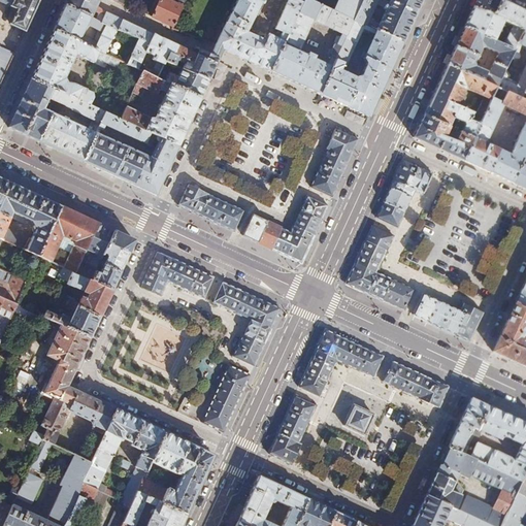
[(12,0),(11,3),(20,7),(19,10),(14,20),(12,23),(27,29),(38,4),(28,0),(12,0)]
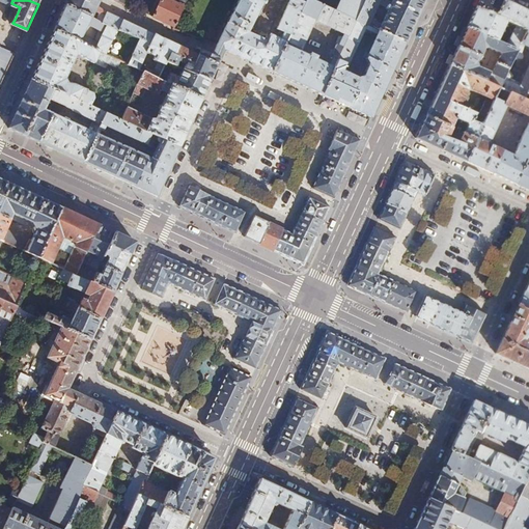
[(67,0),(66,3),(104,21),(108,10),(99,2),(100,0),(67,0)]
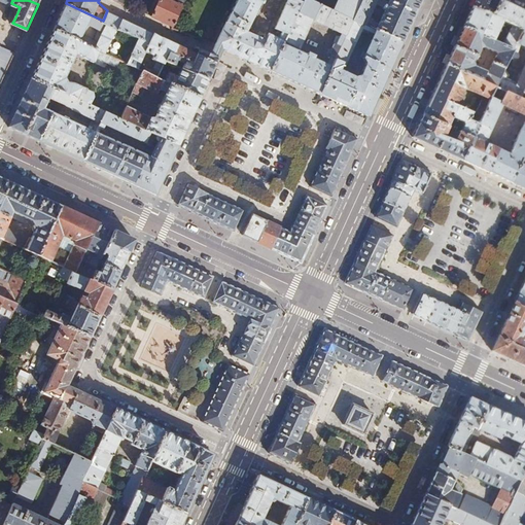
[(160,0),(153,14),(175,24),(183,5),(172,0),(160,0)]
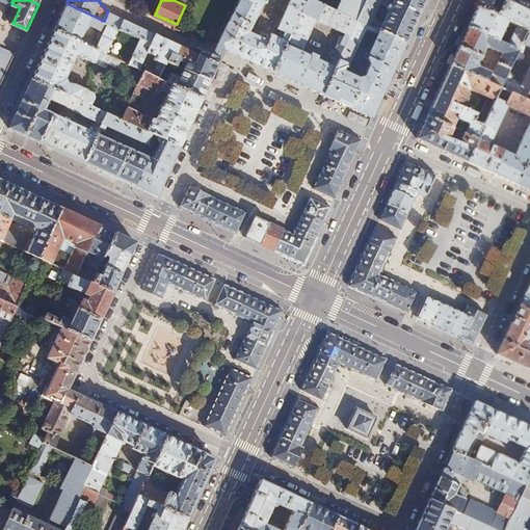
[(239,0),(218,45),(215,51),(214,54),(221,57),(222,54),(226,48),(240,55),(245,57),(256,33),(250,31),(264,0),(239,0)]
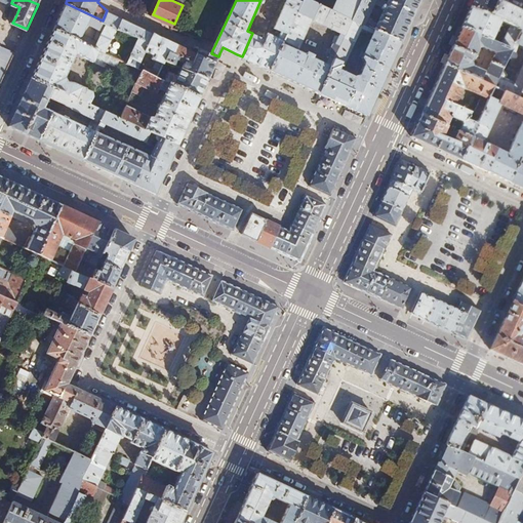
[(271,70),(302,1),(299,0),(286,0),(274,27),(280,30),(277,37),(268,33),(266,39),(259,37),(249,59),(250,61),(271,70)]
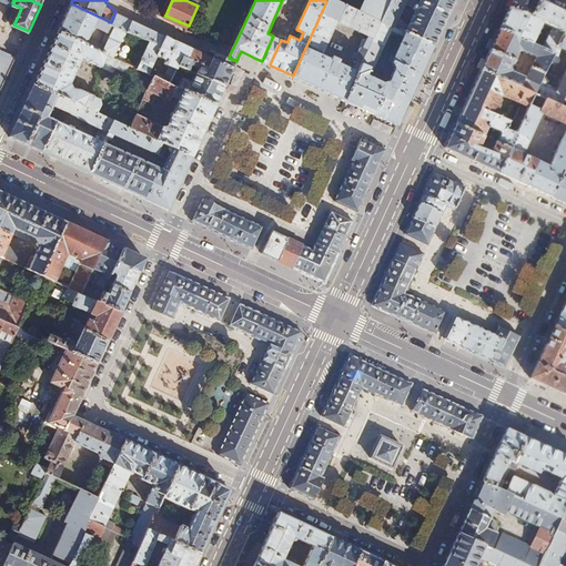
[(382,21),(391,0),(364,0),(360,10),(337,0),(326,0),(326,1),(293,76),(321,88),(346,100),(382,21)]
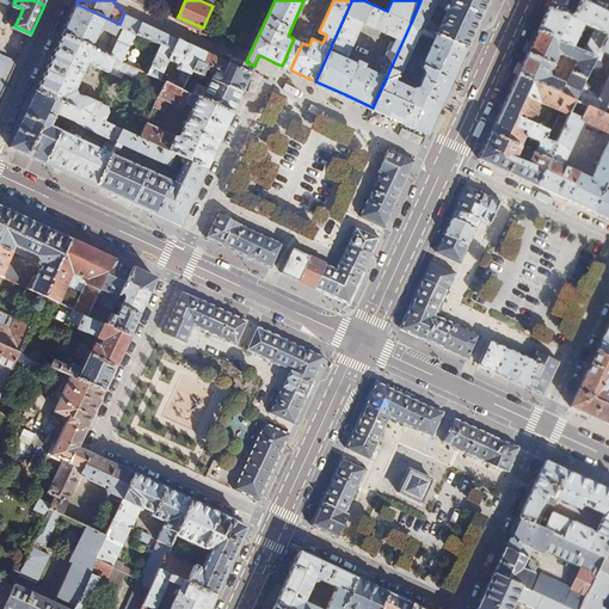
[(453,0),(453,1),(450,0),(420,0),(411,23),(467,48),(481,17),(488,0),(453,0)]
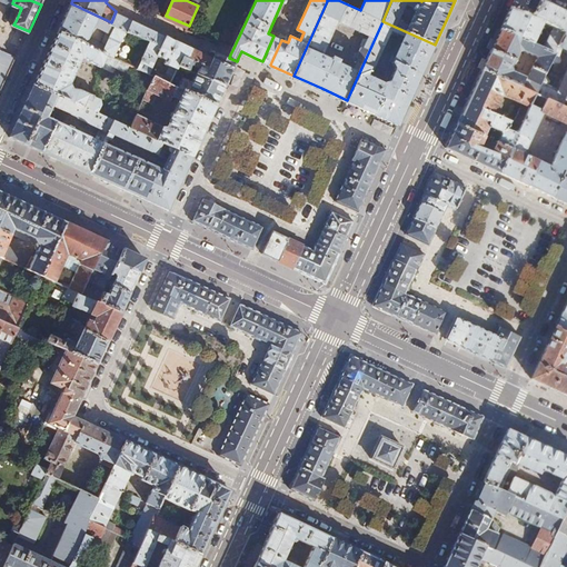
[(566,31),(566,10),(565,10),(550,2),(545,0),(515,0),(513,6),(545,21),(556,27),(566,31)]
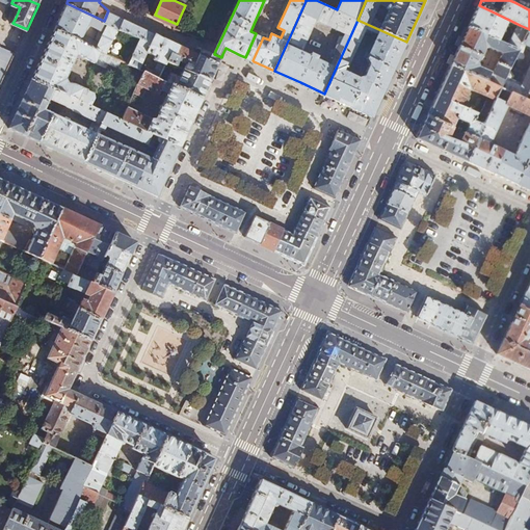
[(125,19),(108,10),(104,21),(67,3),(61,16),(54,29),(107,53),(118,29),(121,30),(125,19)]
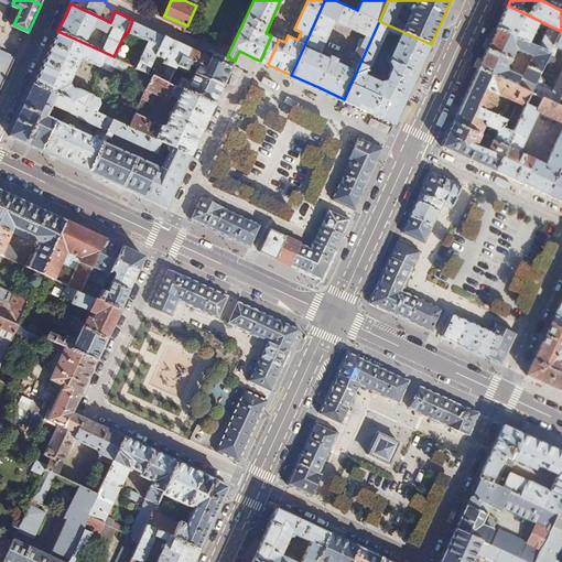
[(540,21),(508,6),(504,17),(498,28),(530,43),(540,21)]
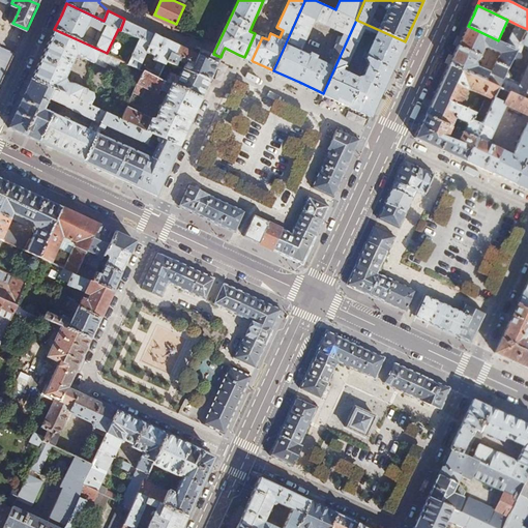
[(124,19),(120,30),(140,38),(150,44),(155,33),(124,19)]
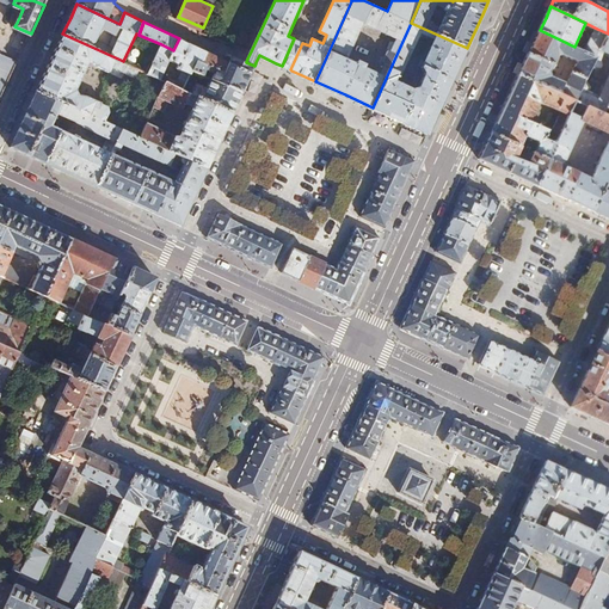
[(373,108),(429,134),(453,80),(467,48),(411,23),(373,108)]
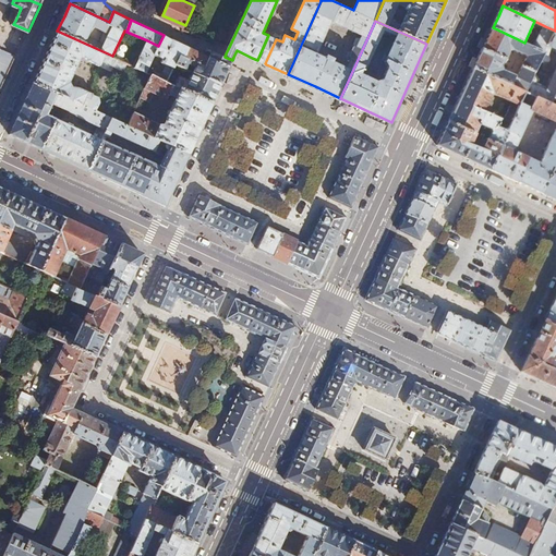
[(545,52),(555,31),(545,26),(535,48),(545,52)]
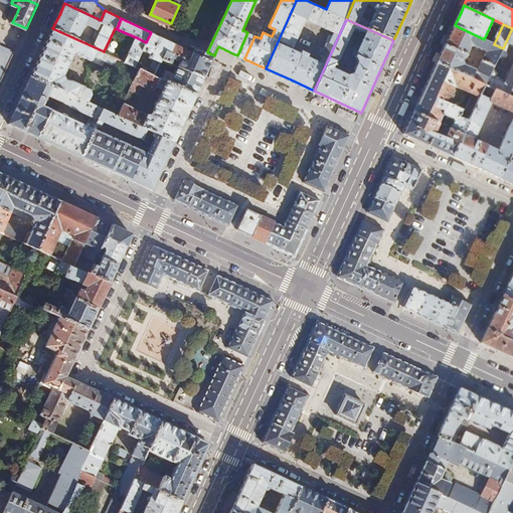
[(443,51),(439,61),(486,83),(491,73),(500,55),(503,48),(494,44),(484,39),(455,25),(448,41),(443,51)]
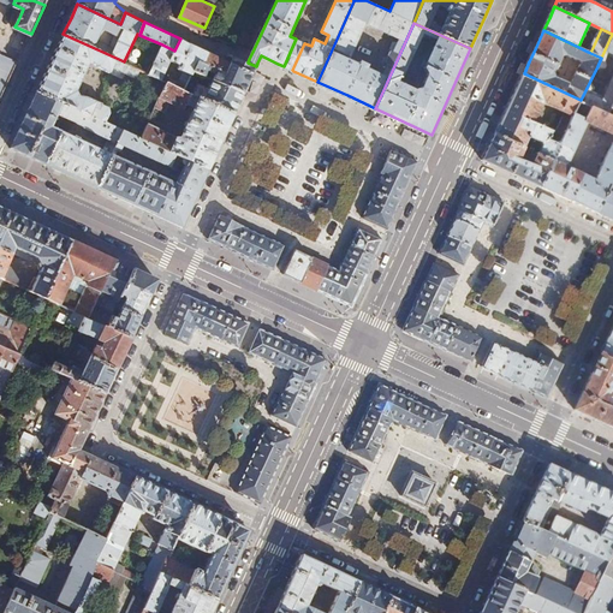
[(124,61),(63,34),(51,61),(37,90),(82,111),(124,130),(142,138),(147,125),(87,97),(78,97),(76,91),(88,64),(96,63),(99,67),(109,72),(111,71),(124,77),(126,72),(137,77),(142,70),(124,61)]
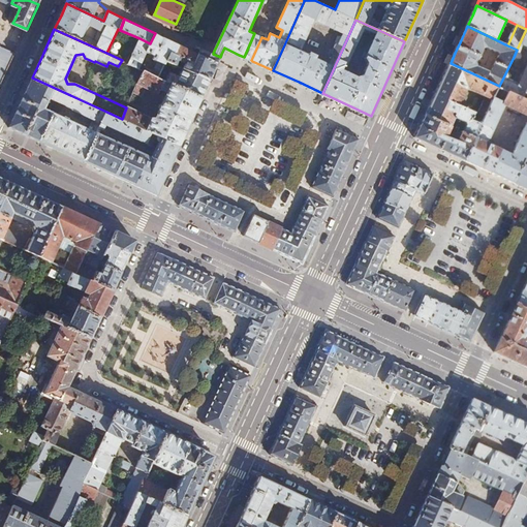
[(526,29),(517,50),(514,57),(519,59),(521,58),(523,54),(520,50),(524,41),(526,42),(526,66),(520,83),(519,86),(506,80),(502,88),(524,97),(526,92),(526,29)]
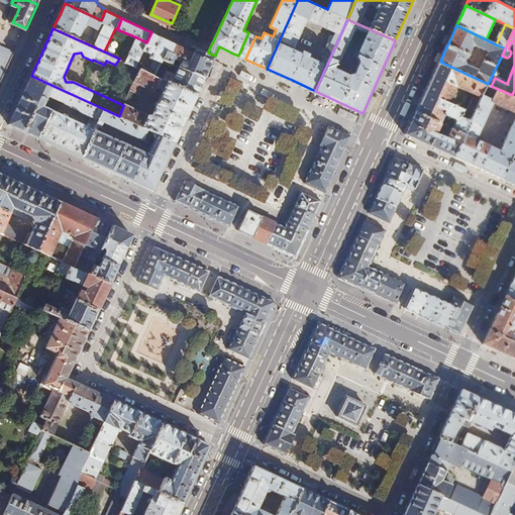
[(175,43),(151,32),(146,42),(136,37),(124,61),(135,66),(143,49),(150,53),(149,56),(155,59),(150,67),(143,65),(141,69),(156,76),(164,59),(167,50),(172,53),(175,43)]
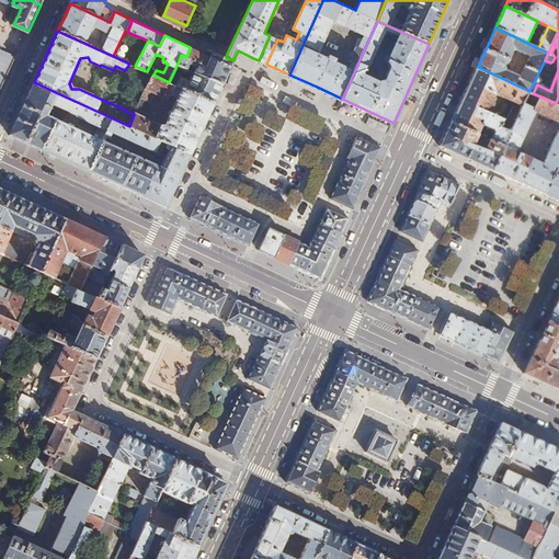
[(277,40),(270,35),(259,60),(266,64),(277,40)]
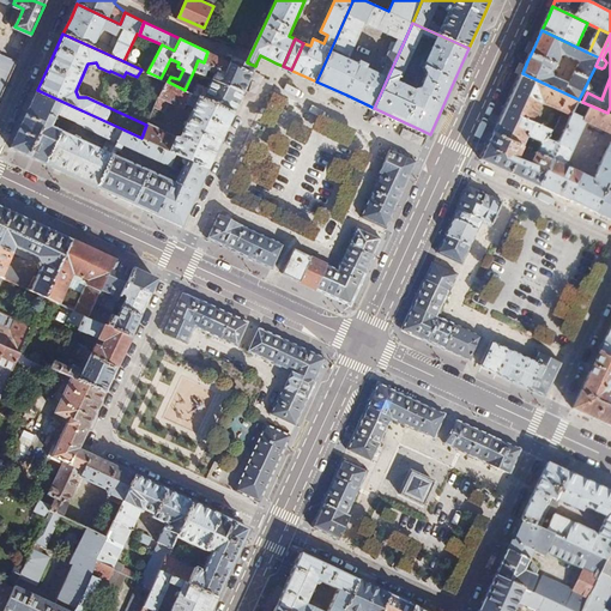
[(225,72),(230,62),(207,52),(204,62),(207,65),(216,68),(225,72)]
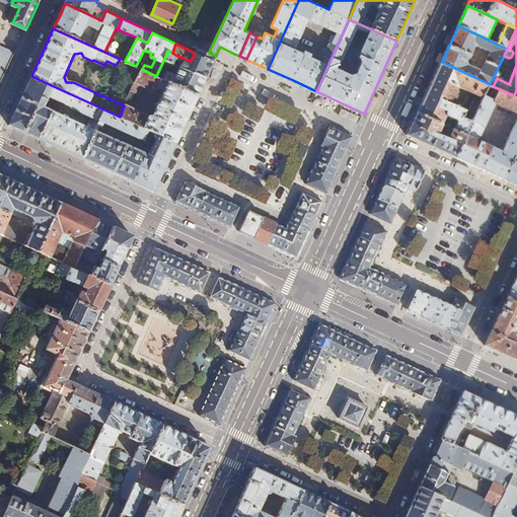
[(2,45),(0,49),(0,86),(16,52),(2,45)]
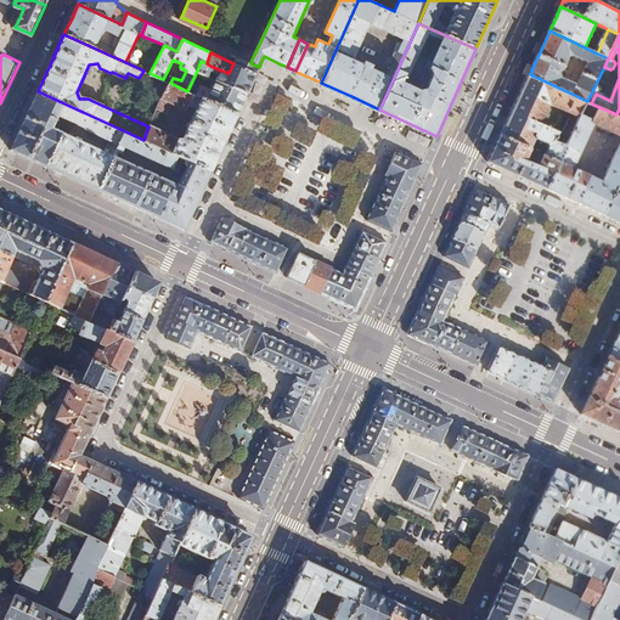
[(252,82),(259,67),(251,63),(236,57),(234,63),(229,73),(219,69),(215,79),(217,79),(247,94),(252,82)]
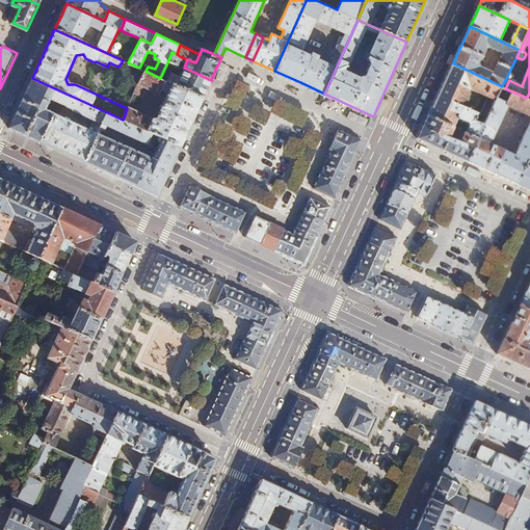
[(180,56),(177,54),(171,52),(168,60),(177,64),(180,56)]
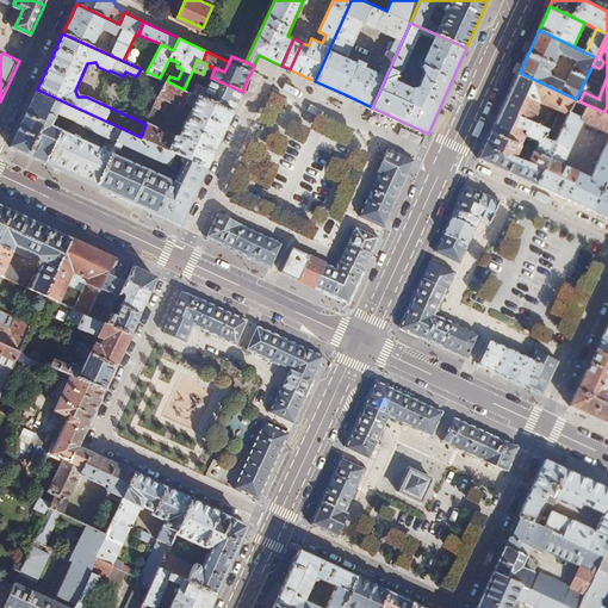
[(193,69),(184,90),(196,94),(204,74),(203,74),(193,69)]
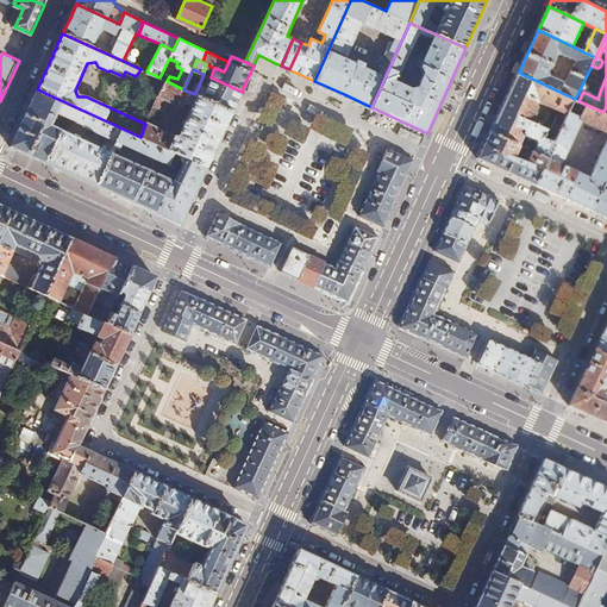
[(575,99),(519,73),(505,104),(493,131),(521,144),(526,135),(537,139),(538,143),(534,150),(549,157),(556,142),(544,137),(549,127),(531,120),(540,100),(569,113),(575,99)]
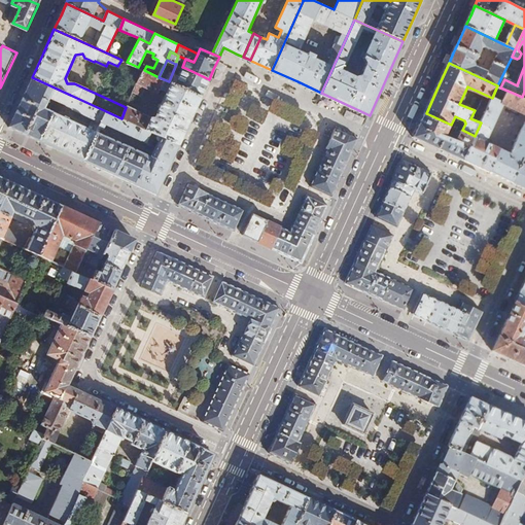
[(206,85),(209,79),(183,67),(177,79),(172,77),(170,82),(201,97),(206,85)]
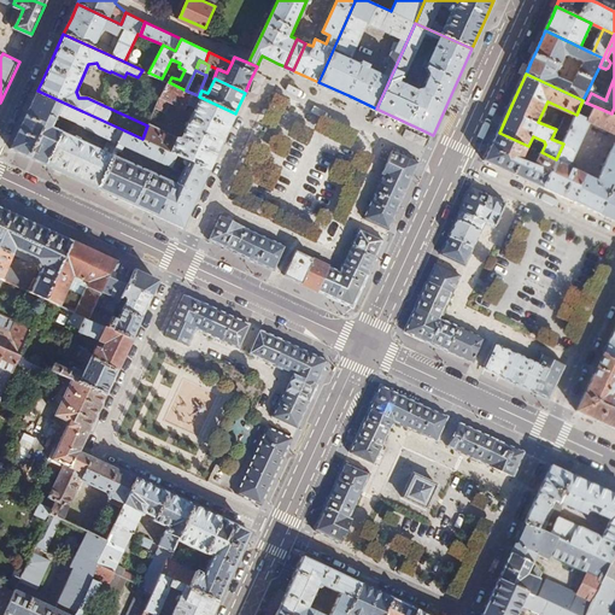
[(226,136),(235,113),(199,97),(198,95),(186,91),(169,82),(168,81),(147,126),(142,139),(210,169),(226,136)]
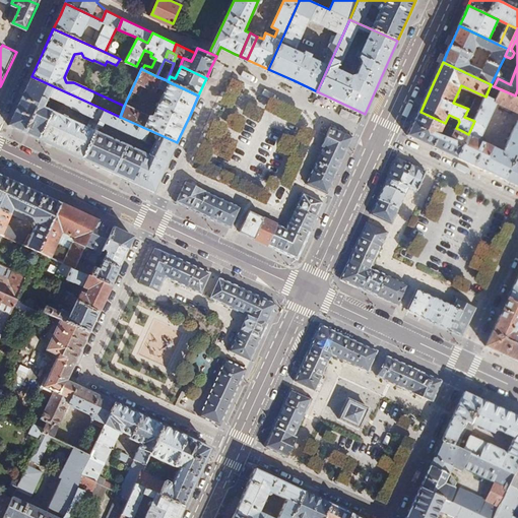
[(511,81),(496,74),(491,84),(494,86),(498,78),(510,84),(511,81)]
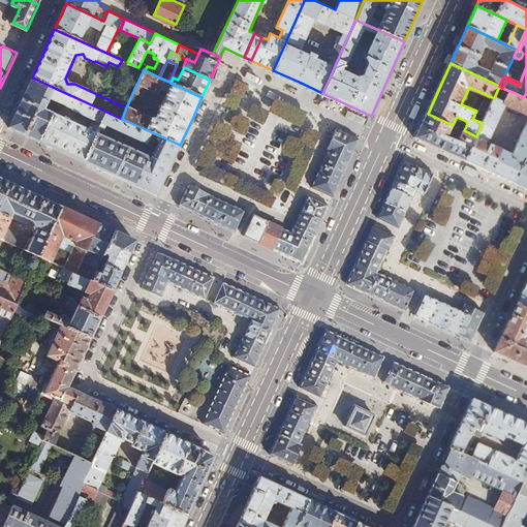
[(70,95),(32,78),(22,100),(10,125),(40,140),(53,112),(44,107),(50,96),(66,103),(70,95)]
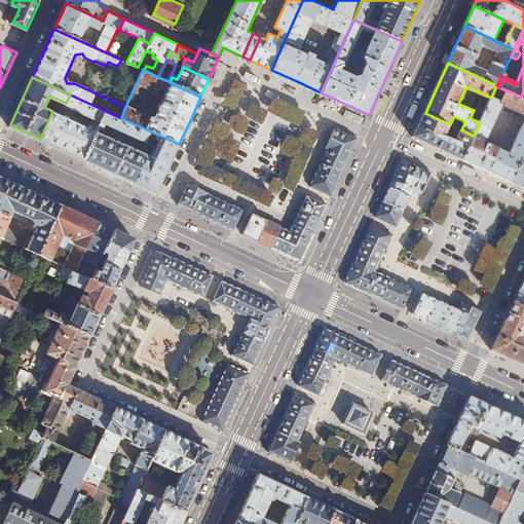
[(491,98),(489,102),(483,114),(480,122),(474,136),(463,158),(487,170),(512,181),(523,155),(523,98),(521,97),(499,87),(496,85),(491,98)]
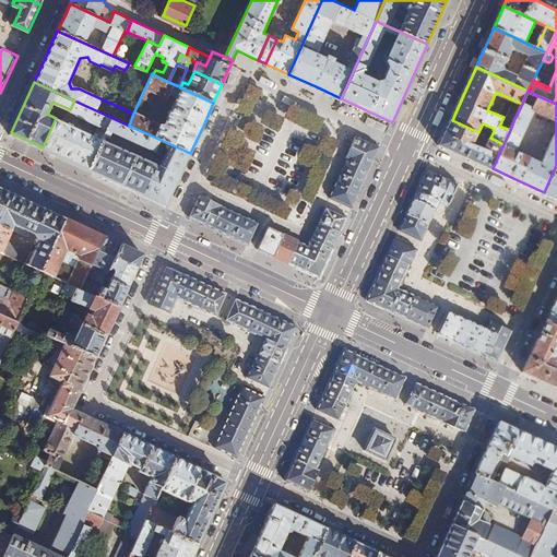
[(113,118),(74,101),(70,109),(78,113),(78,115),(98,123),(94,134),(56,118),(43,147),(64,157),(90,168),(113,118)]
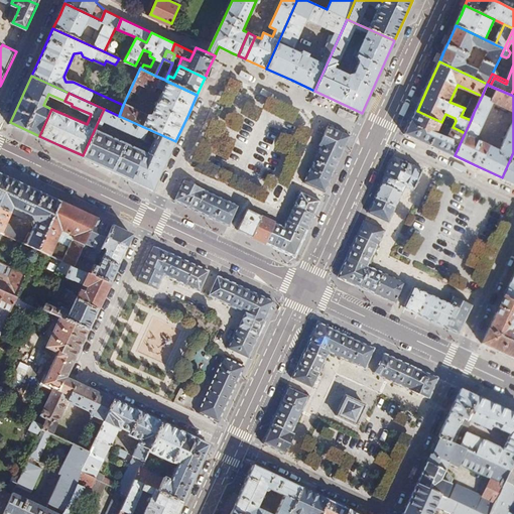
[(468,109),(474,112),(480,100),(473,97),(468,109)]
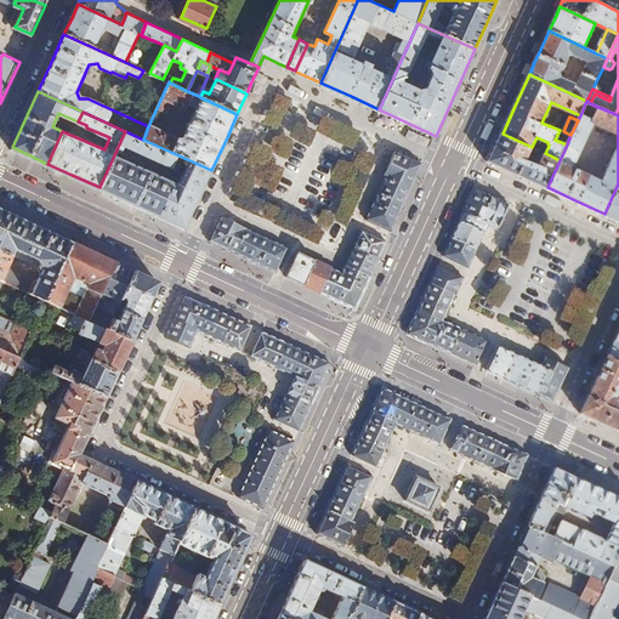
[(125,131),(100,187),(128,200),(142,208),(186,227),(211,170),(143,140),(125,131)]
